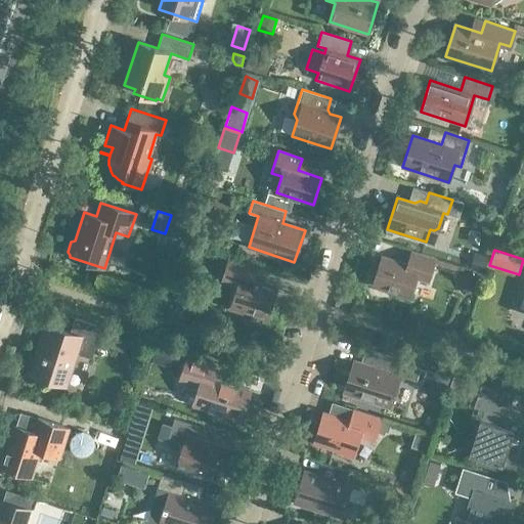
[(435,259),(412,251),(407,265),(383,257),(373,287),(409,298),(416,278),(428,281),(435,259)]
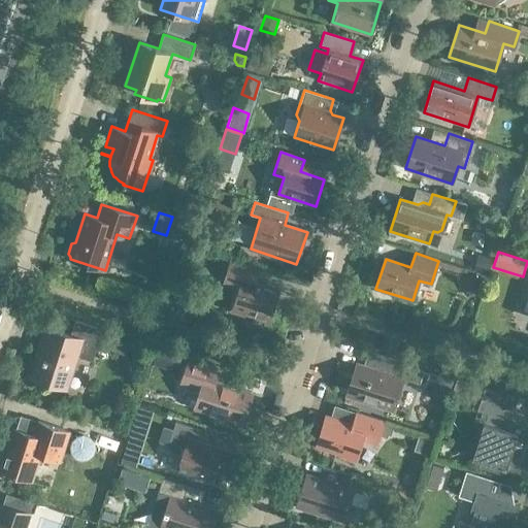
[(482,255),(475,271),(486,275),(492,258),(482,255)]
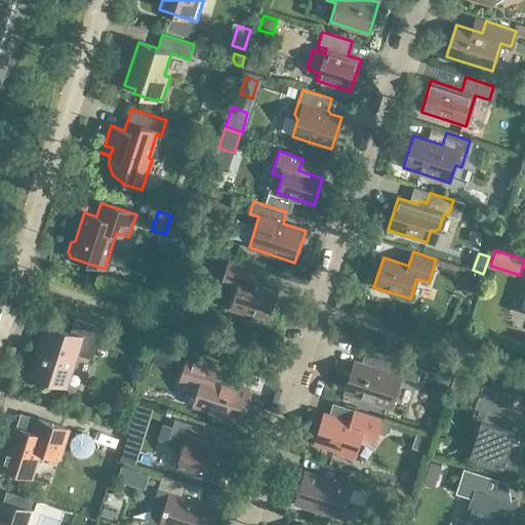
[(230,261),(226,273),(224,281),(235,285),(228,308),(243,313),(244,310),(254,313),(251,322),(265,326),(277,289),(253,282),(256,270),(230,261)]
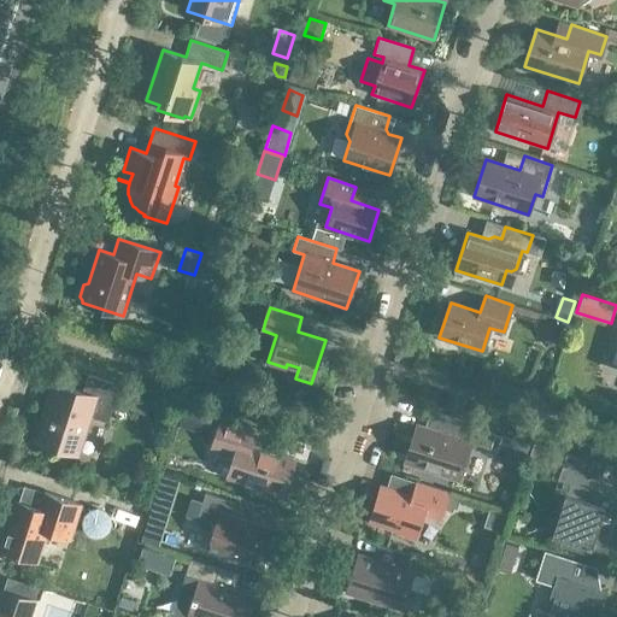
[(558,327),(551,323),(542,327),(540,335),(544,342),(552,345),(558,342),(560,334),(558,327)]
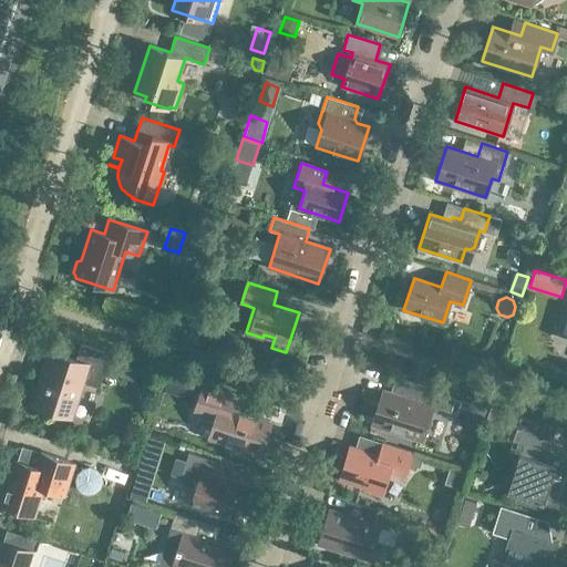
[(44,374),(41,384),(34,405),(70,416),(74,402),(76,403),(83,382),(99,388),(110,354),(83,346),(79,361),(49,352),(42,374),(44,374)]
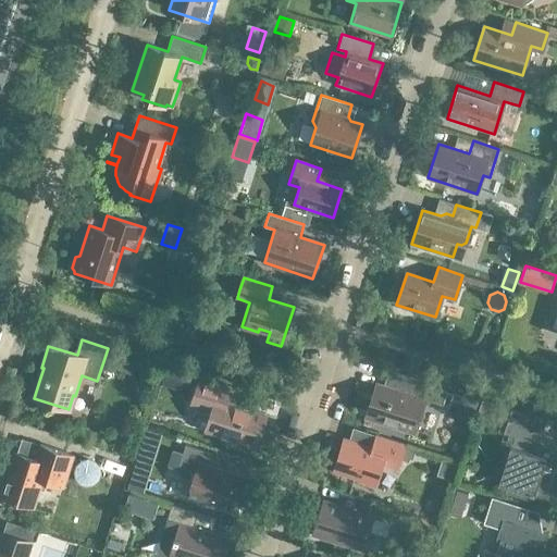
[(118,370),(131,374),(135,360),(122,356),(118,370)]
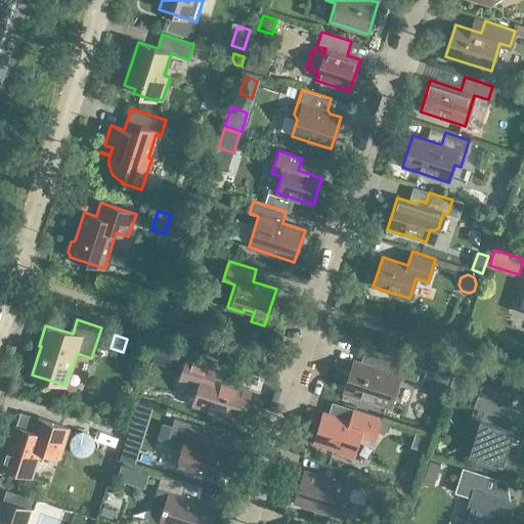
[(186,370),(182,382),(200,387),(193,404),(241,420),(243,415),(247,411),(250,400),(248,395),(250,390),(213,378),(217,364),(188,355),(183,369),(186,370)]
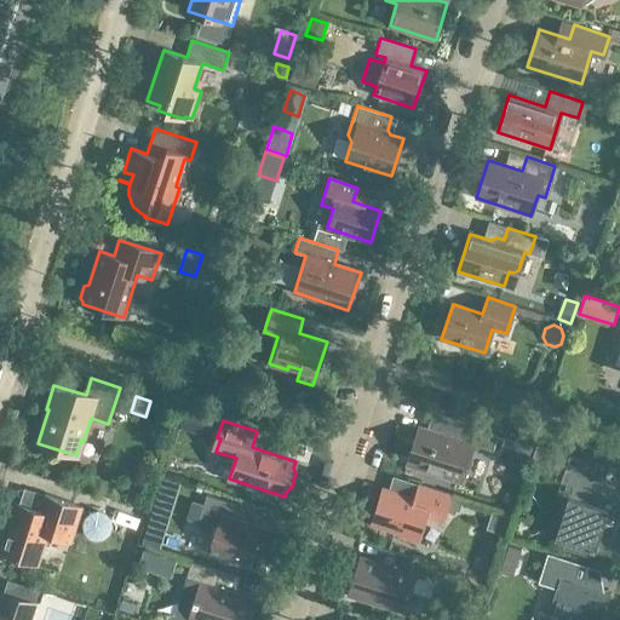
[(407,465),(408,465),(461,482),(474,445),(493,451),(498,436),(464,425),(459,440),(419,426),(407,465)]
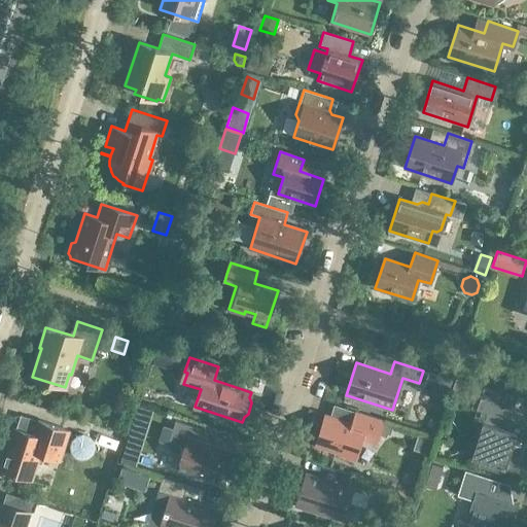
[(502,466),(505,467),(523,473),(526,460),(526,414),(514,410),(517,398),(484,387),(477,410),(487,413),(472,457),(481,460),(479,466),(500,472),(502,466)]
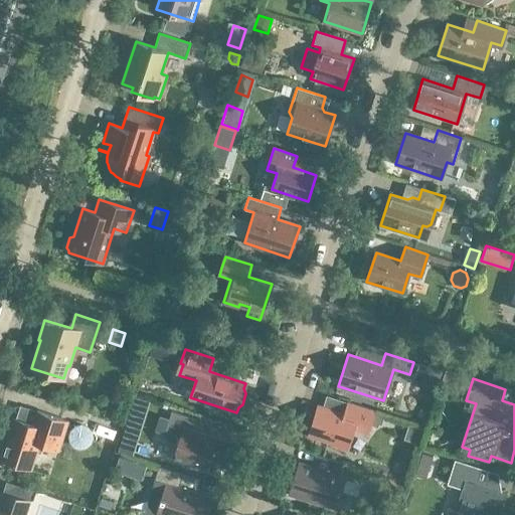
[(131,406),(147,411),(150,401),(134,396),(131,406)]
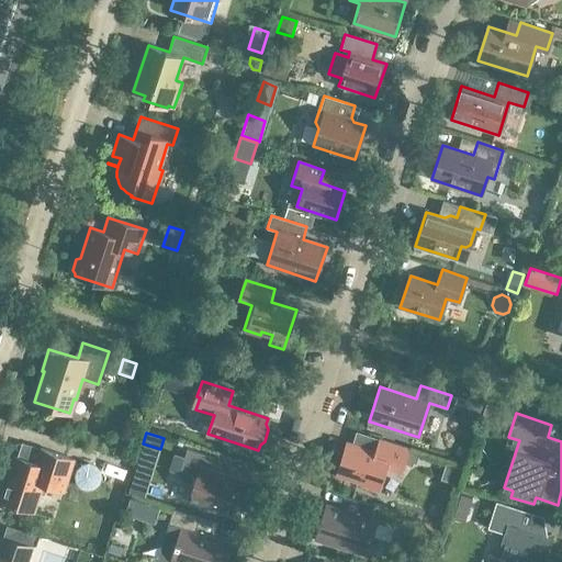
[(347,442),(337,475),(362,483),(361,486),(379,492),(386,469),(401,473),(408,449),(380,439),(375,452),(347,442)]
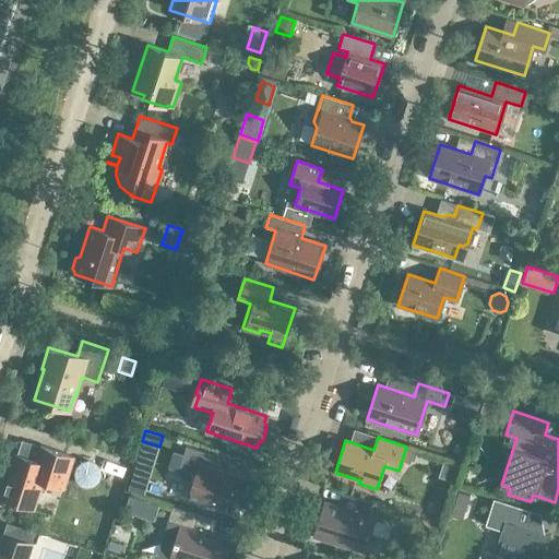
[(35,461),(18,455),(15,454),(1,499),(33,509),(42,482),(63,489),(73,458),(40,447),(35,461)]
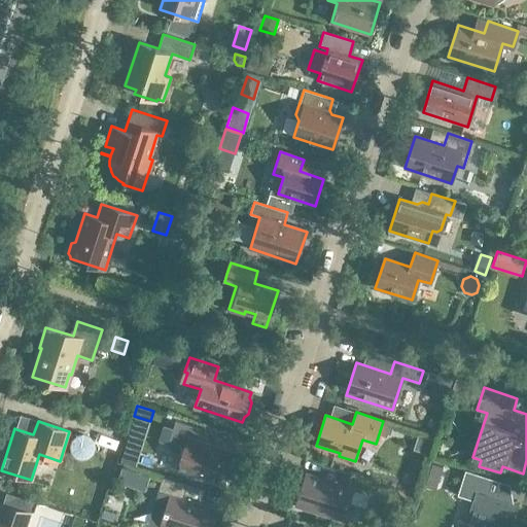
[(178,468),(216,481),(217,482),(226,452),(196,442),(200,428),(175,421),(168,445),(171,451),(183,455),(178,468)]
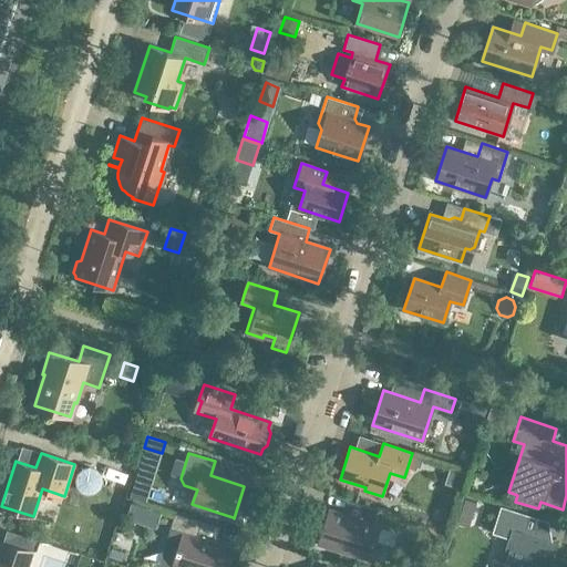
[(79,486),(83,491),(89,493),(94,492),(99,487),(101,482),(100,475),(95,471),(90,468),(84,470),(79,474),(78,477),(81,478),(79,486)]
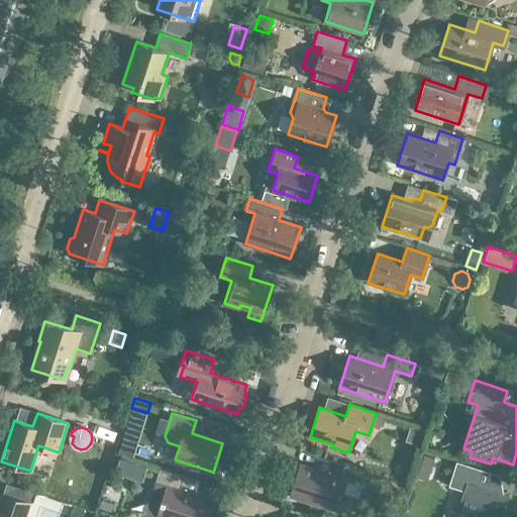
[(434,458),(423,454),(420,466),(431,470),(434,458)]
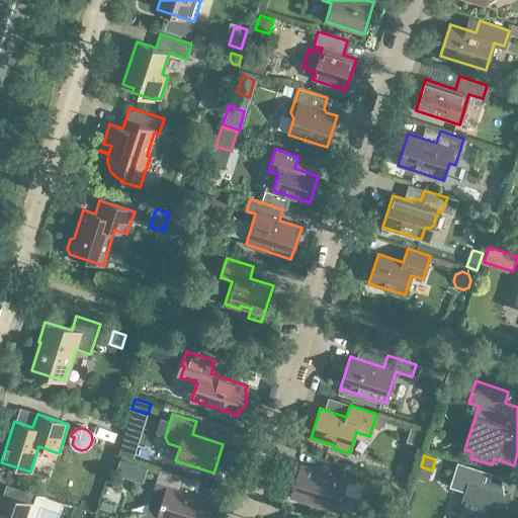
[(510,497),(505,495),(495,492),(500,478),(459,464),(454,480),(466,484),(461,502),(464,503),(461,514),(459,514),(457,517),(506,517),(507,516),(504,514),(510,497)]
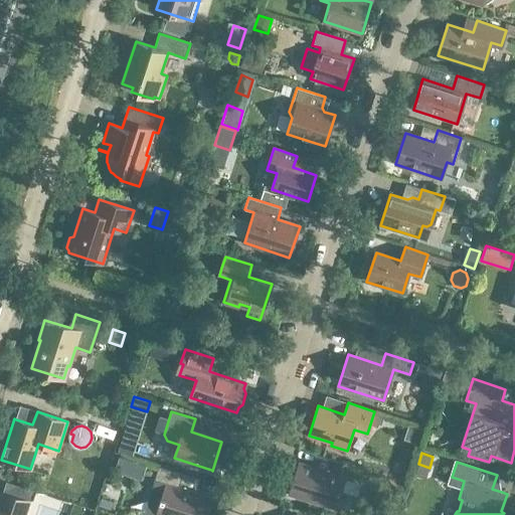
[(371,473),(343,464),(339,475),(300,463),(289,496),(307,502),(307,499),(335,508),(344,480),(366,487),(371,473)]
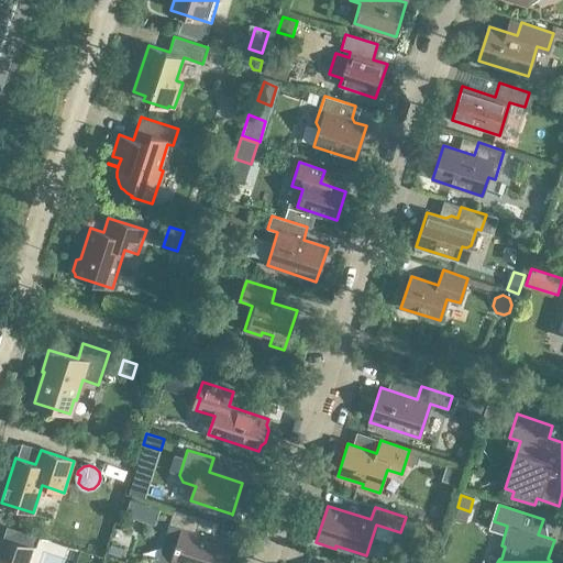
[(225,562),(232,544),(213,539),(196,533),(200,518),(174,509),(168,525),(163,544),(176,549),(172,562),(225,562)]
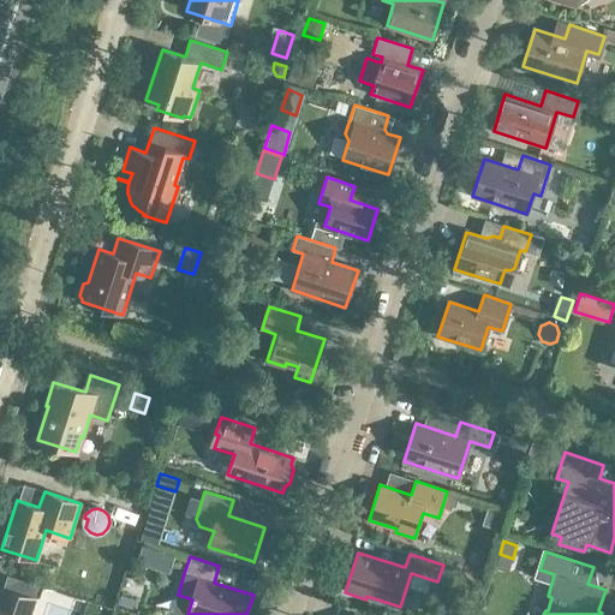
[(0,614),(29,614),(35,599),(3,589),(0,596),(0,614)]
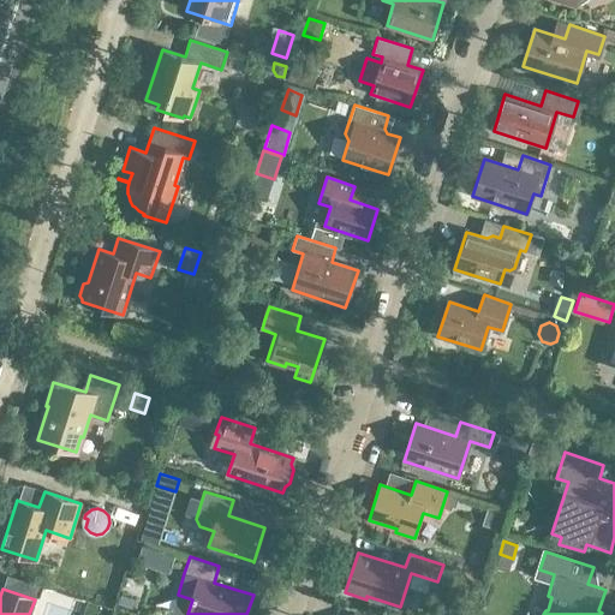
[(52,589),(46,614),(79,614),(84,595),(52,589)]
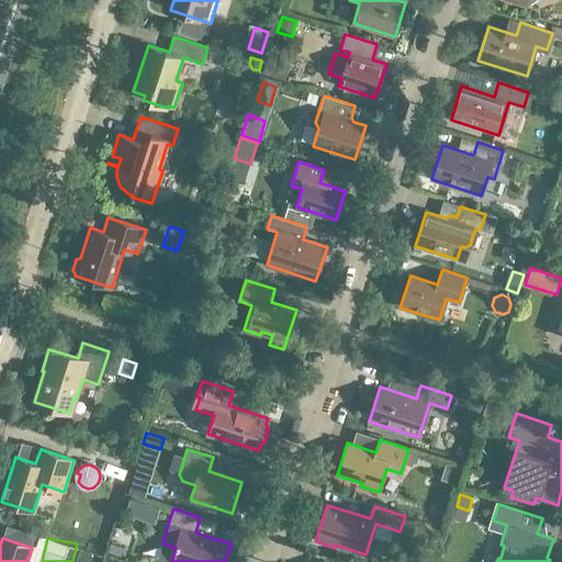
[(128,546),(126,542),(119,540),(115,550),(126,553),(128,546)]
